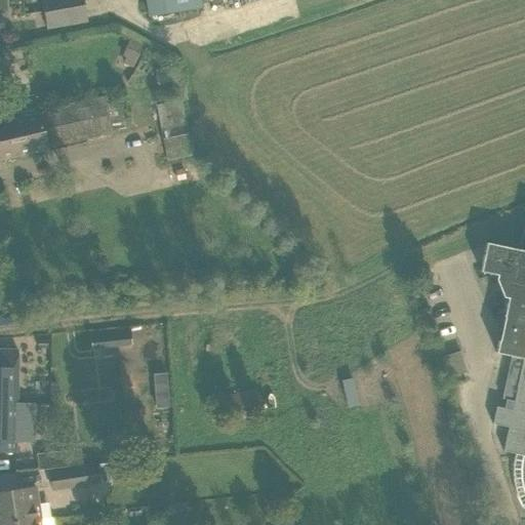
[(82,0),(40,0),(46,30),(86,24),(82,0)]
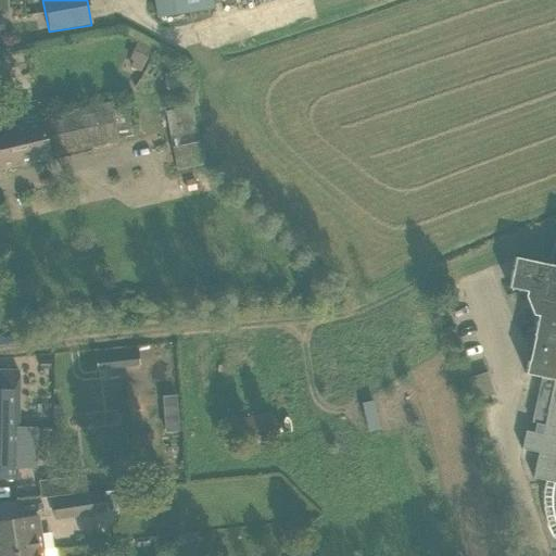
[(151,0),(154,16),(213,8),(212,0),(151,0)]
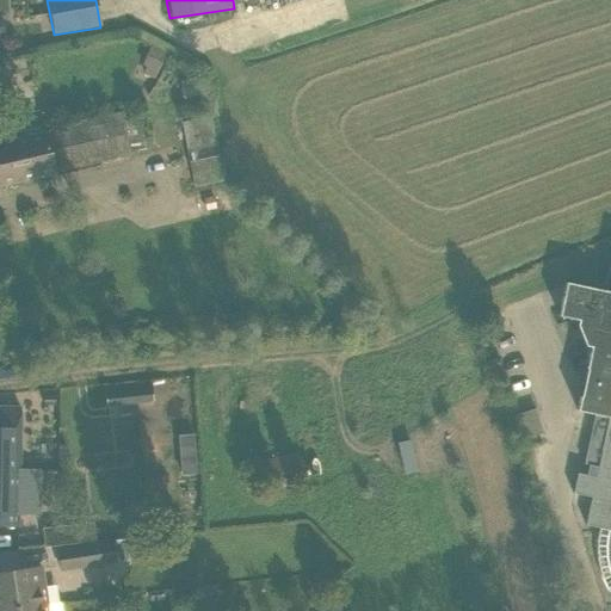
[(144,68),(142,74),(153,79),(165,54),(154,49),(144,68)]
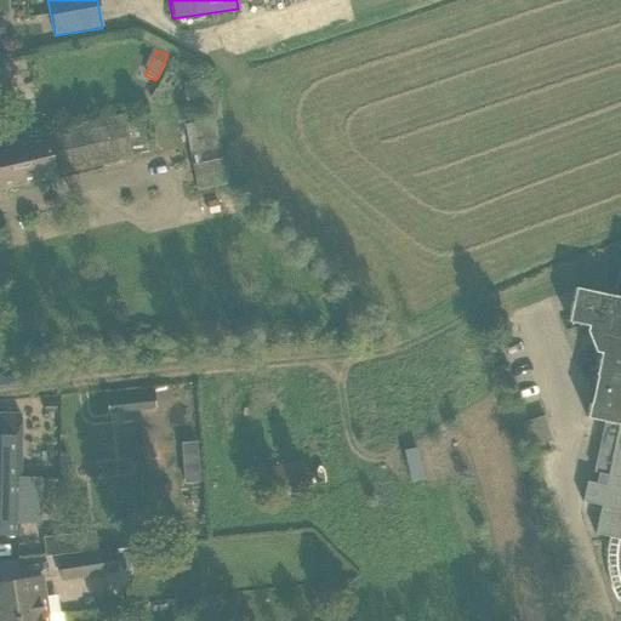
[(138,114),(102,120),(52,132),(52,134),(0,146),(0,188),(55,176),(144,157),(138,114)]
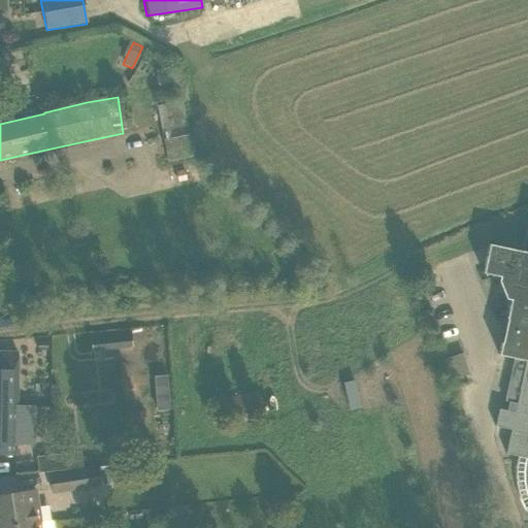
[(190,142),(187,126),(162,131),(165,147),(190,142)]
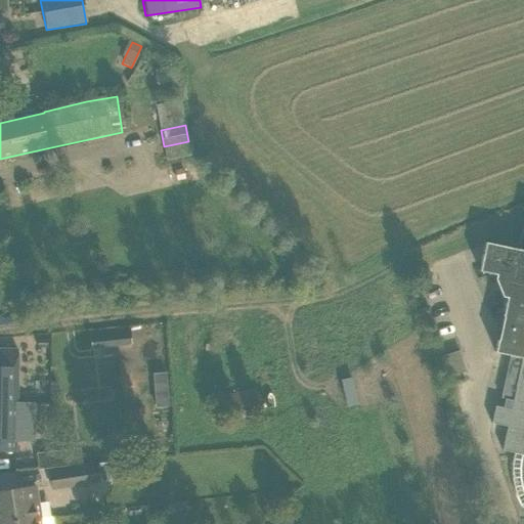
[(523,227),(522,227),(517,249),(485,243),(479,271),(495,274),(494,279),(500,297),(506,298),(494,352),(521,358),(512,400),(505,399),(503,408),(511,410),(508,425),(491,422),(490,423),(507,427),(501,450),(514,453),(513,459),(512,468),(512,478),(514,487),(516,496),(520,505),(523,511),(523,227)]
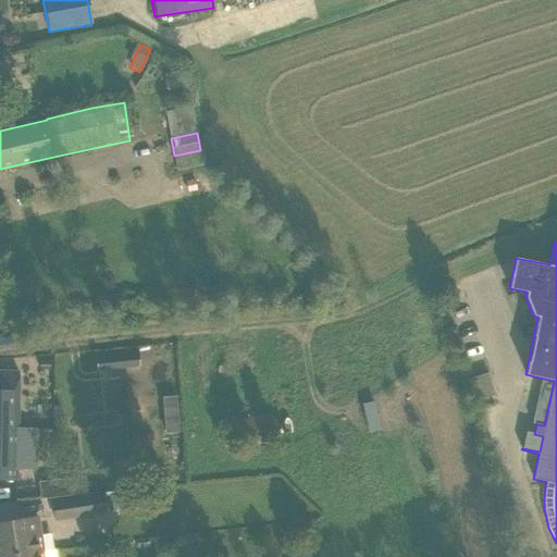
[(137,347),(121,349),(123,368),(139,367),(137,347)]
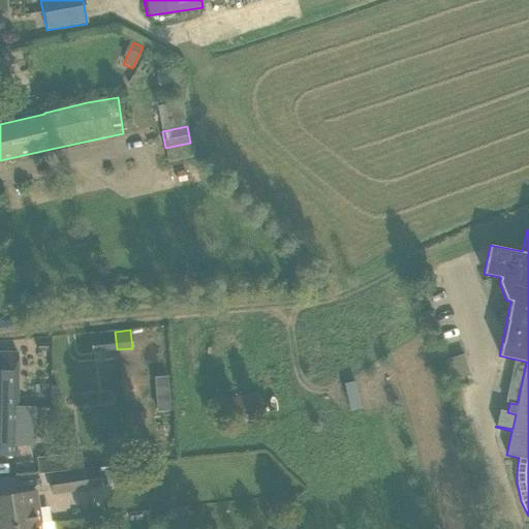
[(16,405),(17,353),(0,352),(0,455),(14,456),(16,424),(28,425),(29,406),(16,405)]
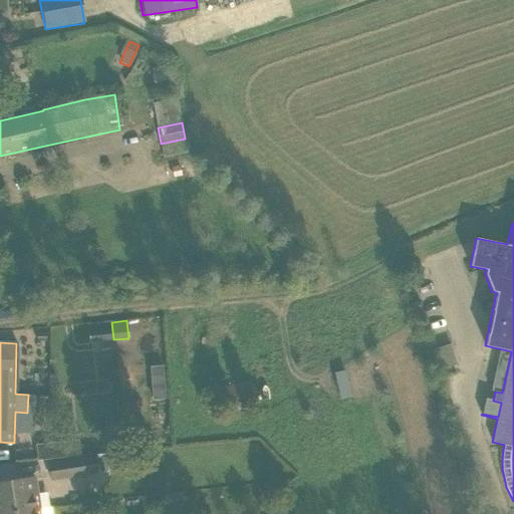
[(255,404),(251,379),(215,387),(220,411),(255,404)]
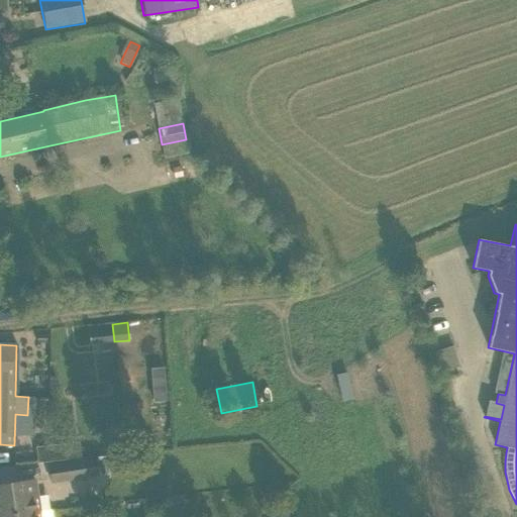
[(488,402),(485,416),(501,419),(504,405),(496,403),(488,402)]
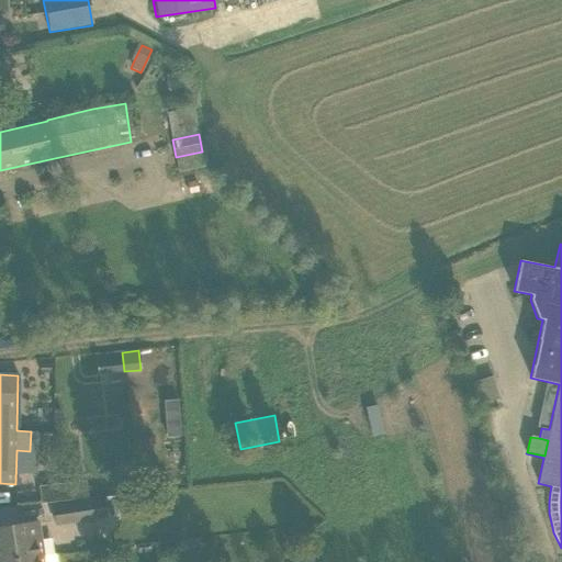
[(119,497),(91,501),(53,507),(55,524),(108,516),(121,515),(119,497)]
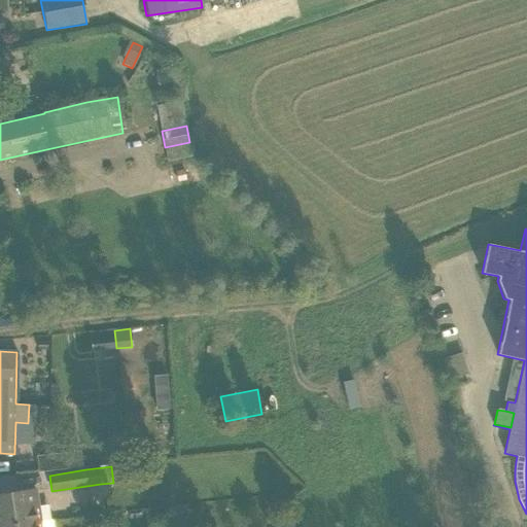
[(28,490),(0,493),(0,526),(33,523),(28,490)]
